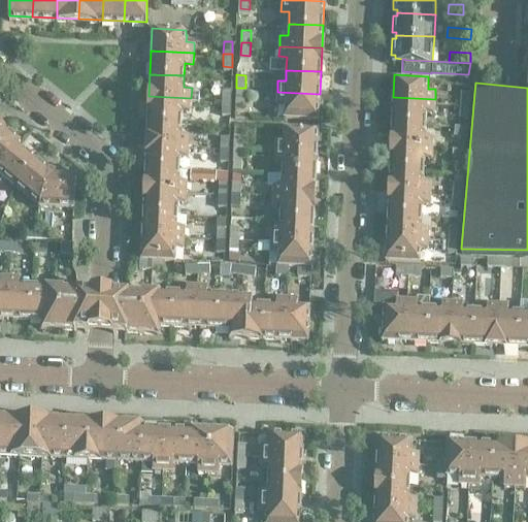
[(222,99),(231,99),(231,87),(222,86),(222,91),(217,91),(217,86),(204,86),(203,98),(222,99)]
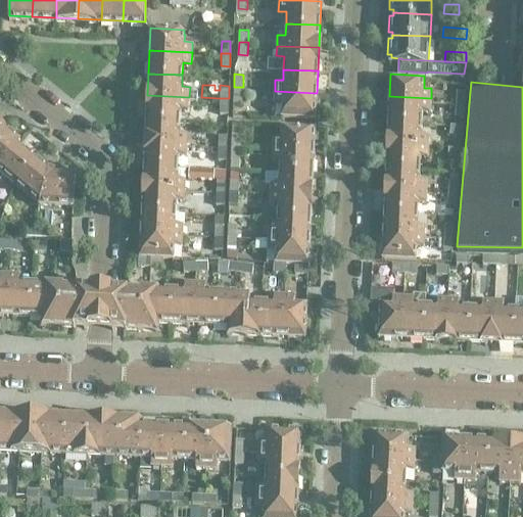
[(454,99),(463,99),(464,87),(455,86),(454,99)]
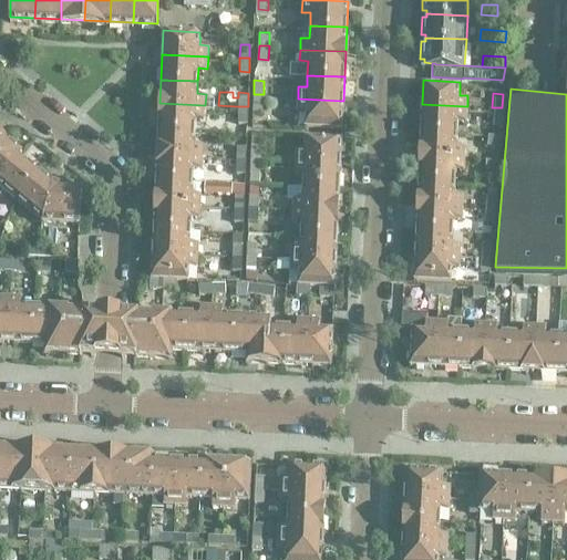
[(254,94),(253,107),(264,107),(264,94),(254,94)]
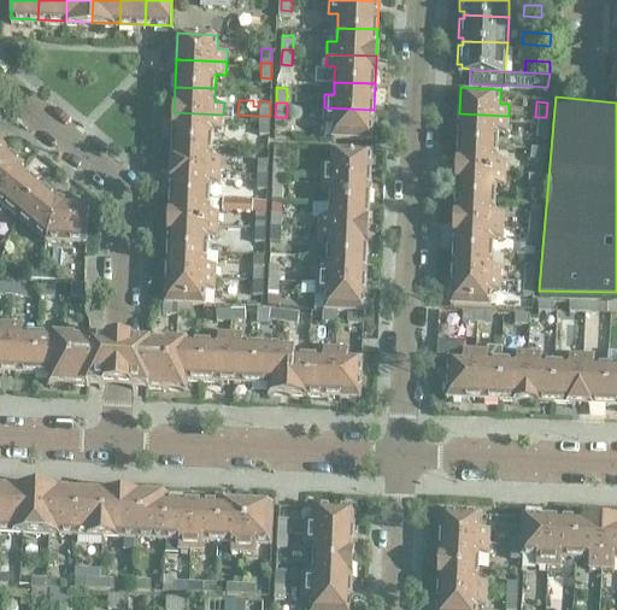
[(374,110),(324,107),(323,118),(331,119),(331,129),(333,129),(333,134),(372,136),(374,110)]
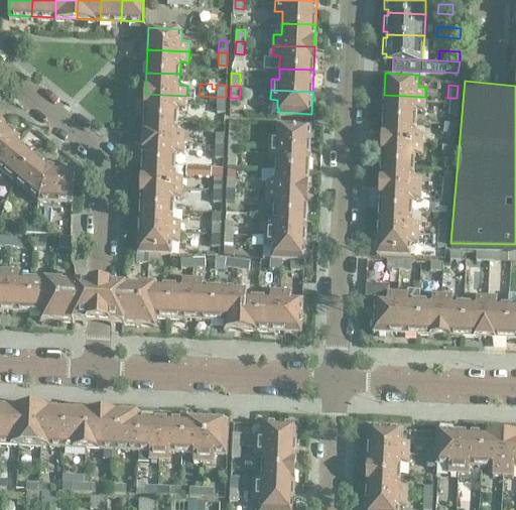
[(145,94),(144,117),(177,118),(178,106),(186,107),(186,96),(145,94)]
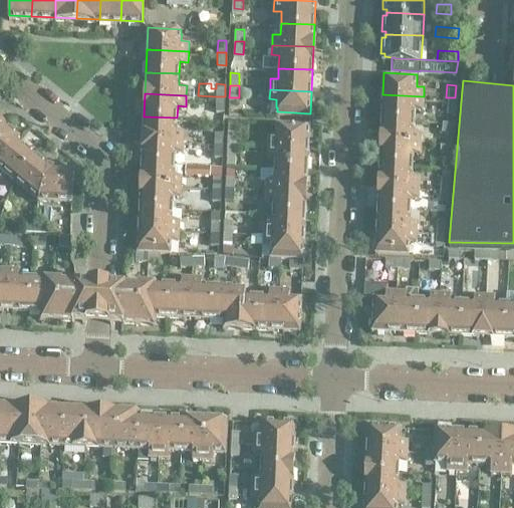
[(382,94),(381,116),(415,117),(416,107),(424,107),(424,96),(382,94)]
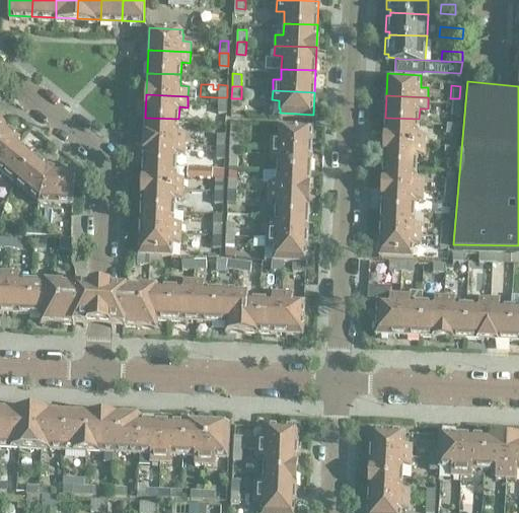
[(218,97),(217,110),(227,110),(227,97),(218,97)]
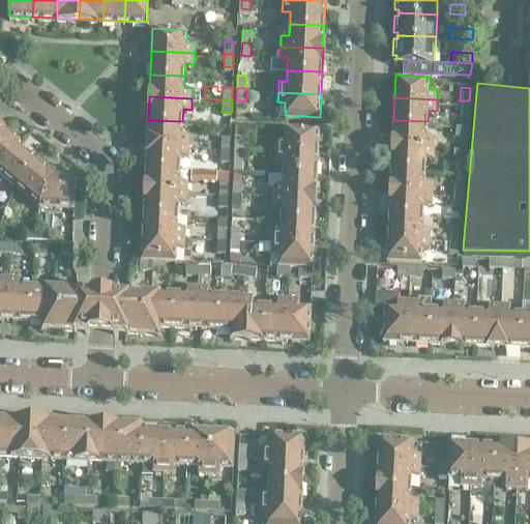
[(459,113),(468,114),(469,100),(460,100),(459,113)]
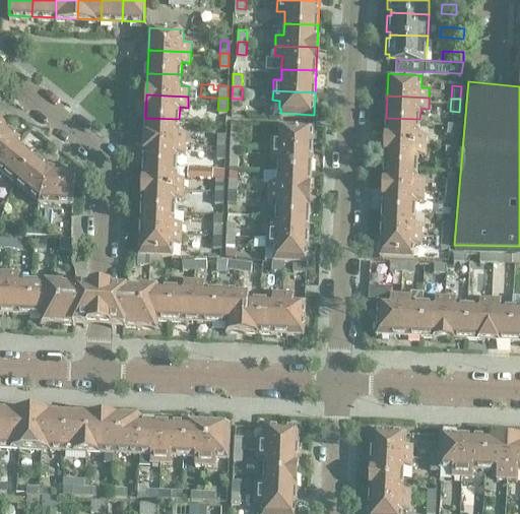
[(145,118),(144,139),(186,141),(187,131),(179,131),(179,119),(145,118)]
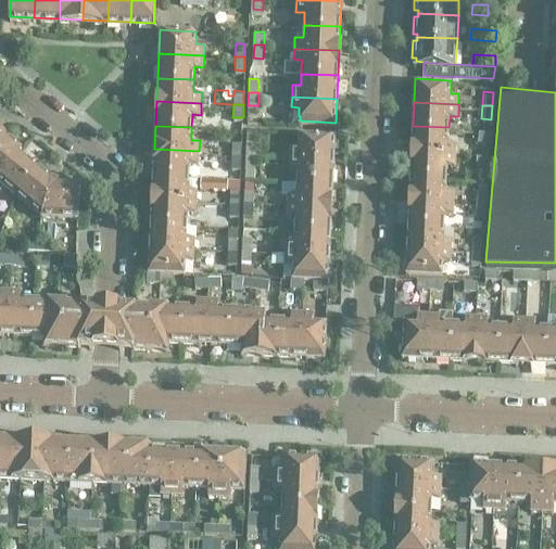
[(413,126),(412,150),(456,151),(457,141),(449,141),(449,127),(413,126)]
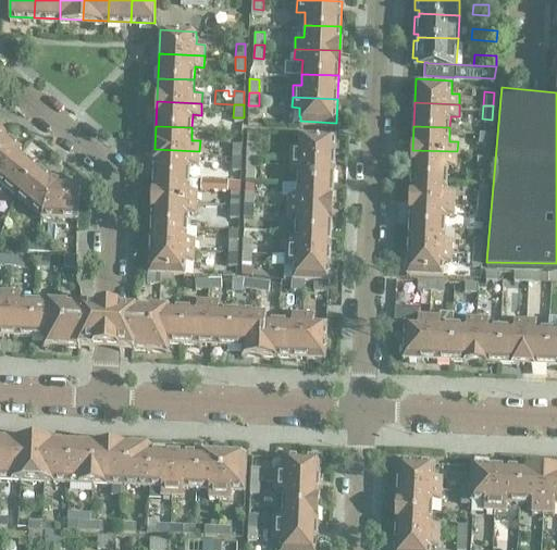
[(22,145),(0,127),(0,171),(19,149),(22,145)]
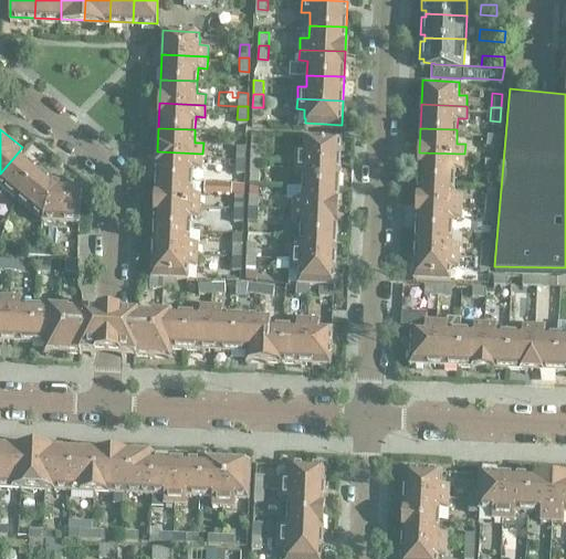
[(252,129),(251,155),(261,156),(261,129),(252,129)]
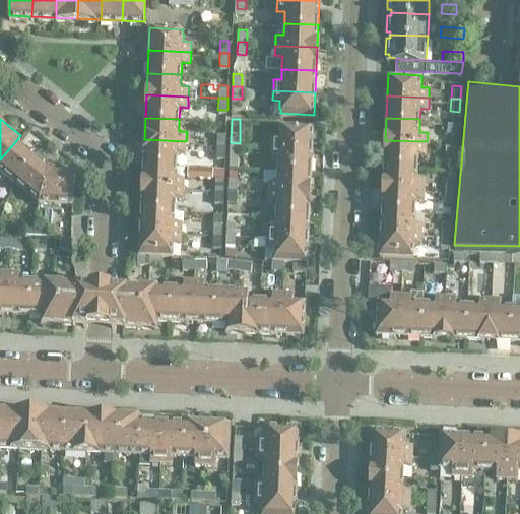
[(446,132),(458,132),(459,122),(447,121),(446,132)]
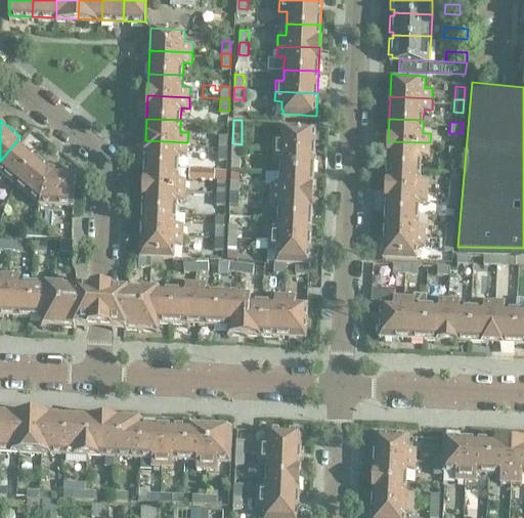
[(273,135),(272,146),(314,147),(315,125),(282,124),(281,128),(280,128),(280,136),(273,135)]
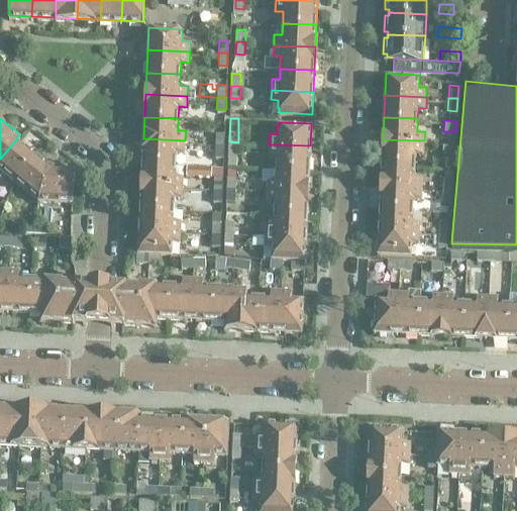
[(215,142),(224,142),(224,130),(215,130),(215,142)]
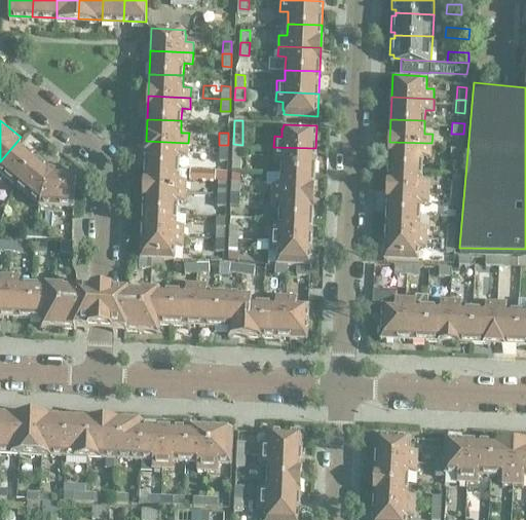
[(0,161),(0,170),(15,183),(37,156),(17,141),(0,161)]
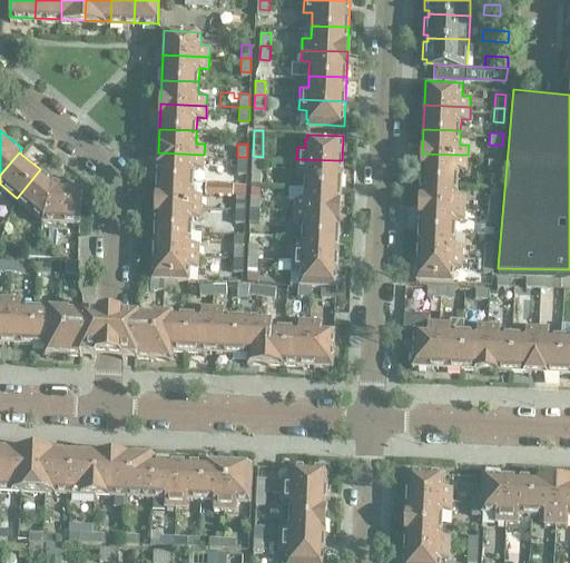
[(158,152),(157,178),(194,179),(195,167),(204,167),(204,155),(158,152)]
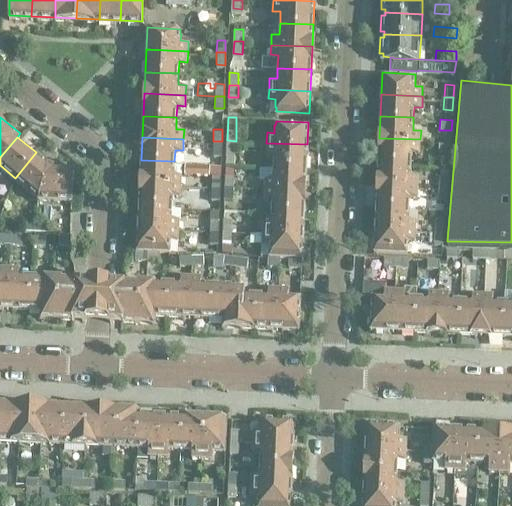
[(379,138),(378,159),(411,161),(412,151),(420,151),(420,139),(379,138)]
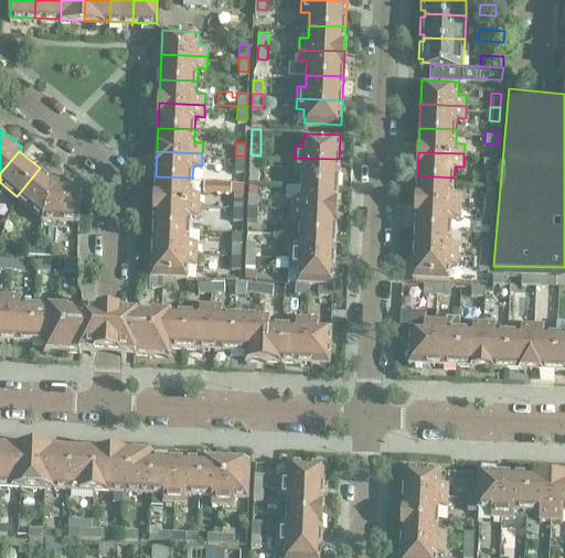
[(251,154),(251,168),(251,179),(260,179),(260,156),(251,154)]
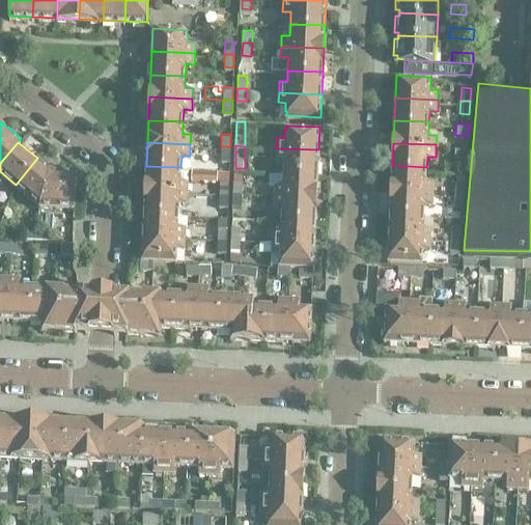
[(221,146),(220,159),(230,159),(230,146),(221,146)]
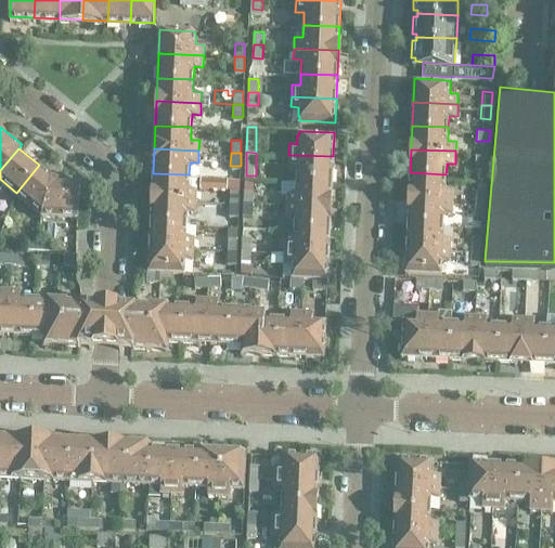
[(474,165),(487,165),(488,154),(475,154),(474,165)]
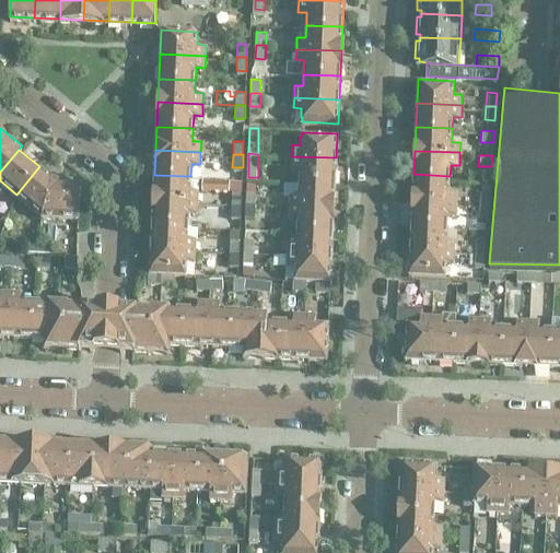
[(336,157),(291,156),(290,167),(300,168),(299,180),(335,183),(336,157)]
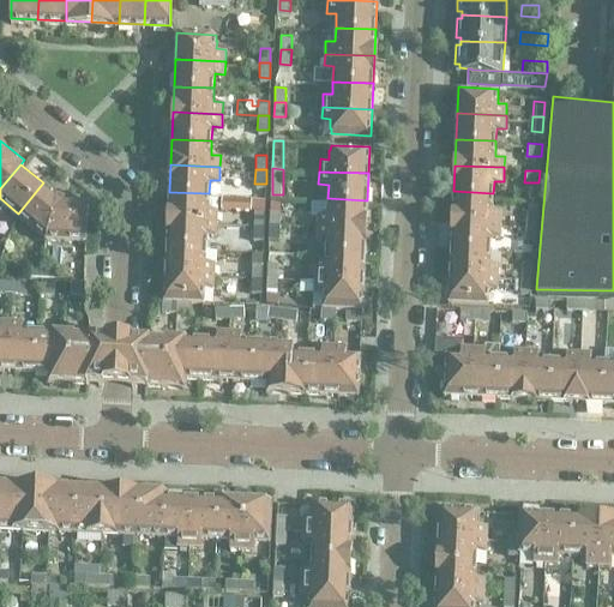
[(43,182),(18,214),(46,236),(62,196),(58,193),(43,182)]
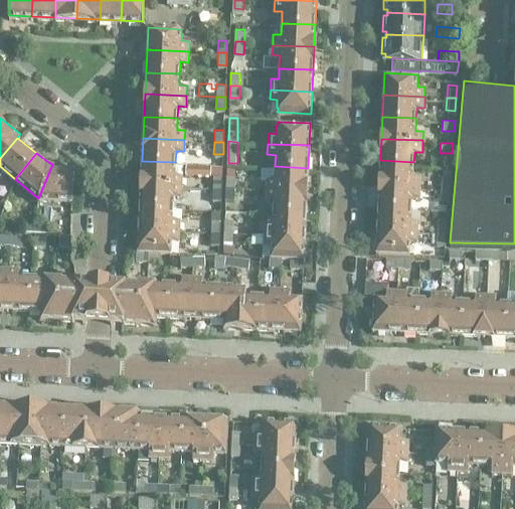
[(380,160),(379,184),(420,185),(421,175),(413,175),(413,162),(380,160)]
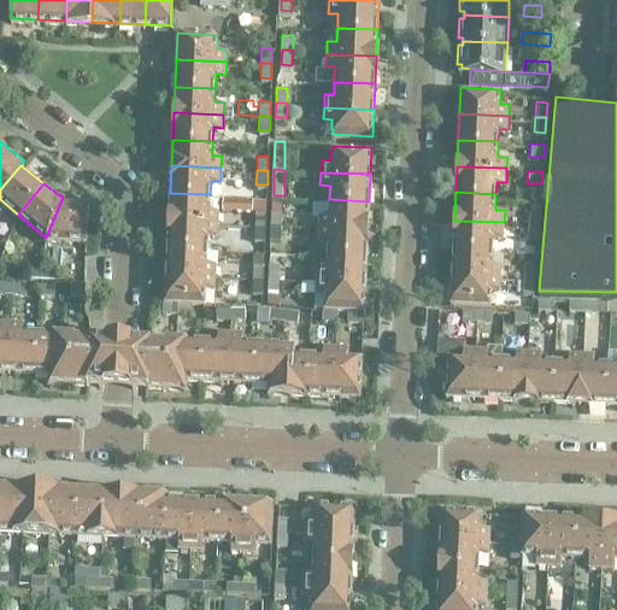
[(170,193),(169,218),(218,221),(219,209),(210,209),(210,194),(170,193)]
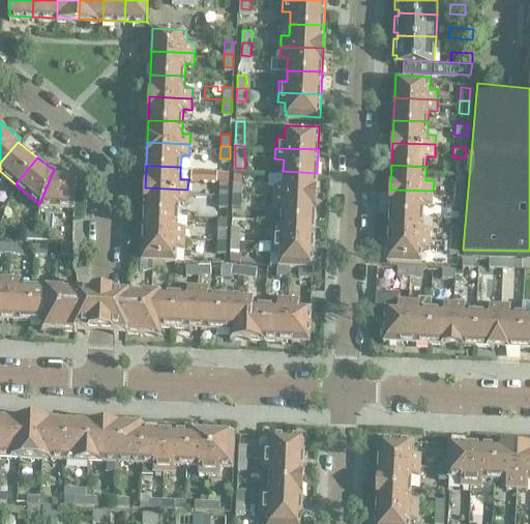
[(195,167),(195,176),(216,176),(217,168),(195,167)]
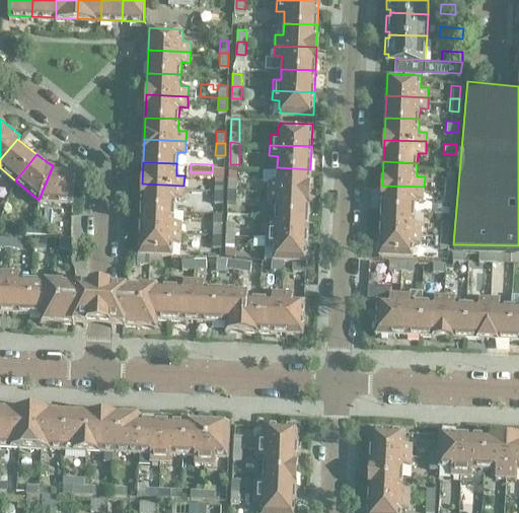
[(53,165),(39,200),(67,201),(67,200),(73,200),(74,167),(56,166),(53,165)]
